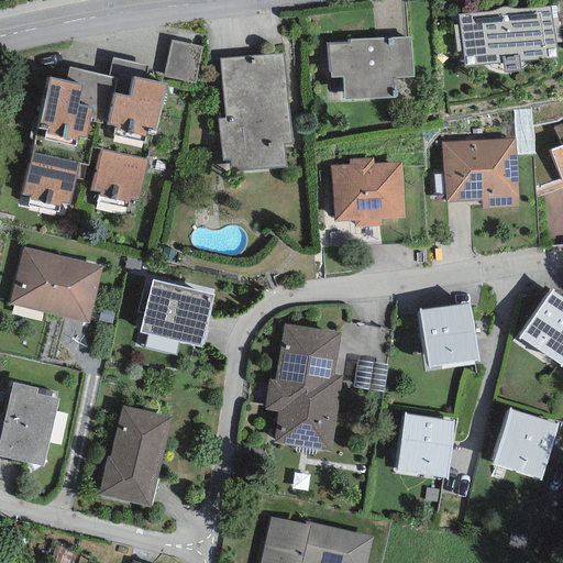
[(494,11),(456,14),(459,25),(453,25),(456,52),(462,52),(464,67),(503,63),(504,73),(520,72),(519,61),(556,58),(549,6),(511,9),(507,7),(501,7),(498,9),(494,11)]
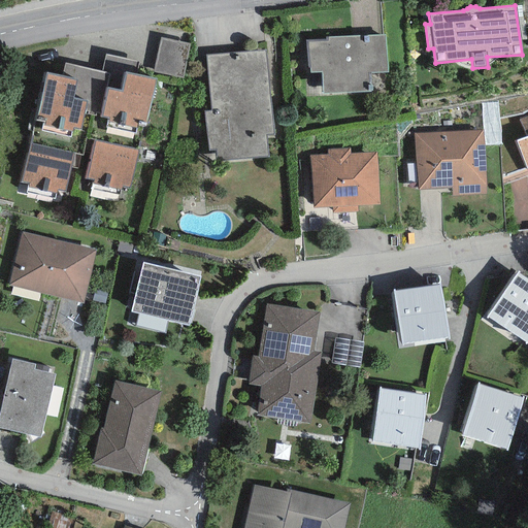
[(386,35),(326,37),(326,41),(308,42),(310,73),(321,72),(322,94),(369,92),(368,73),(387,72),(386,35)]
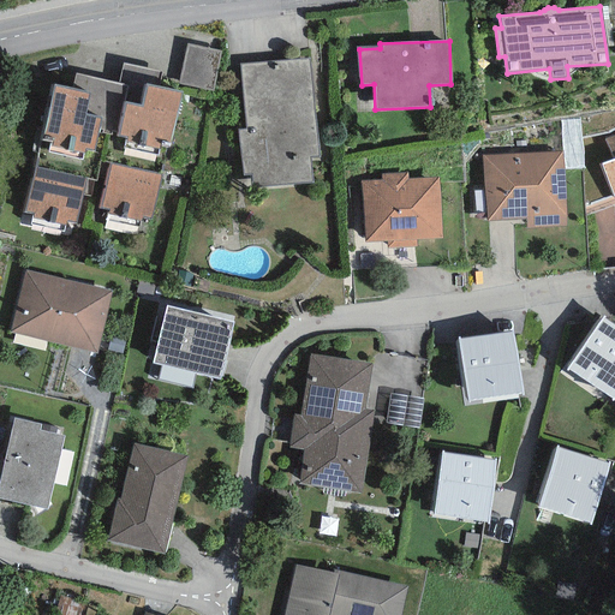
[(221,52),(187,45),(178,84),(212,91),(221,52)]
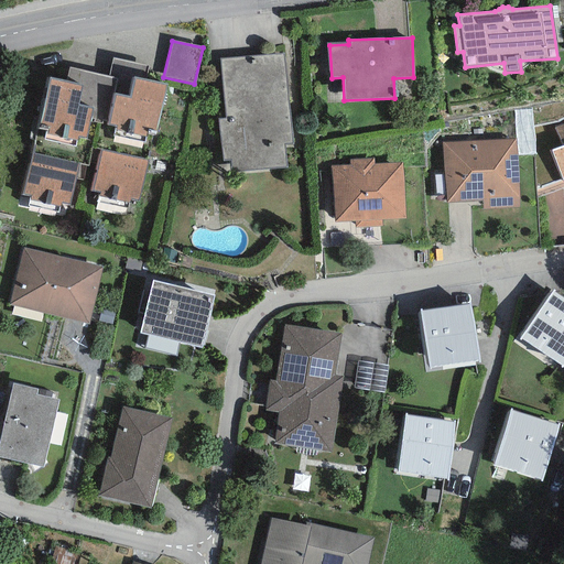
[(284,53),(220,60),(226,119),(218,120),(223,161),(230,160),(231,173),(286,167),(284,143),(292,143),(284,53)]
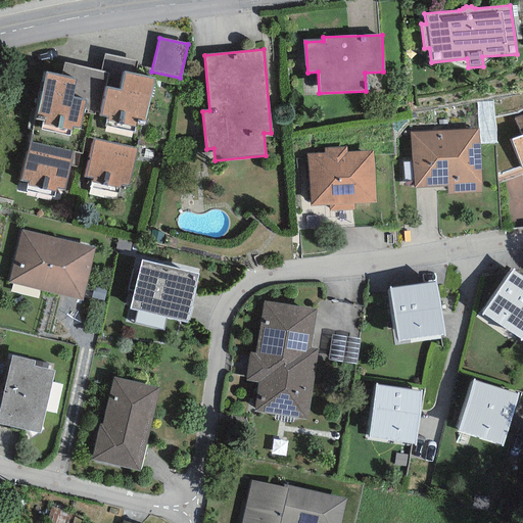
[(108,74),(105,87),(120,90),(124,70),(134,74),(136,61),(104,54),(101,72),(108,74)]
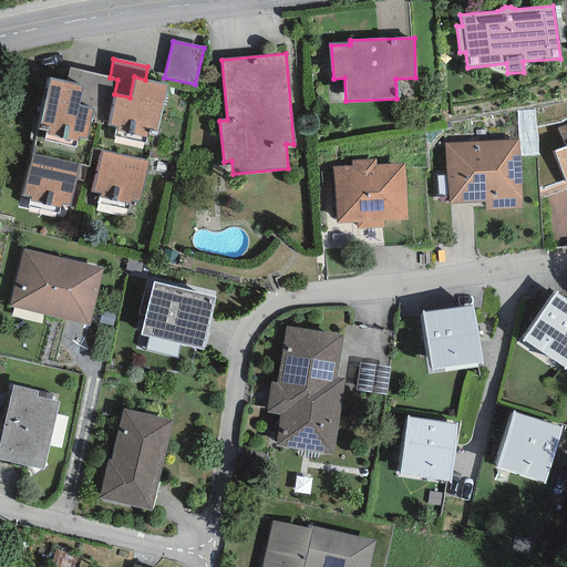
[(110,78),(69,68),(66,82),(82,85),(78,105),(93,109),(91,120),(95,120),(94,123),(102,124),(103,121),(107,122),(114,94),(117,80),(110,78)]
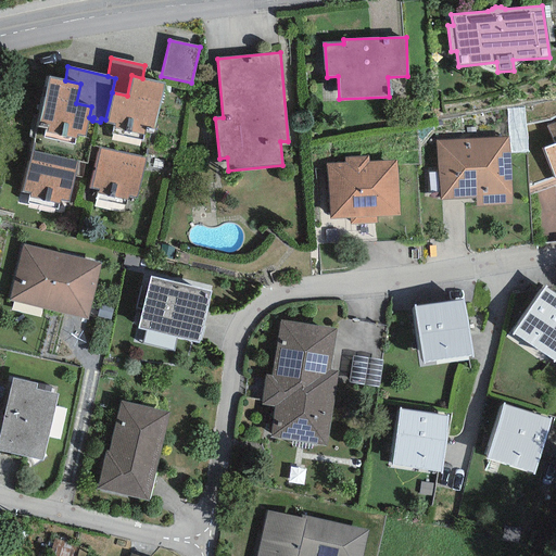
[(142,78),(131,75),(127,96),(112,92),(105,119),(105,123),(114,125),(112,134),(142,141),(146,127),(153,129),(164,83),(142,78)]
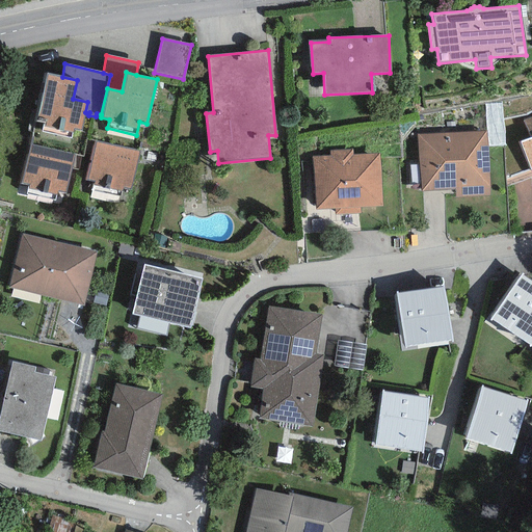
[(62,77),(46,74),(35,122),(44,123),(42,132),(71,138),(73,129),(81,130),(85,112),(87,102),(73,99),(77,80),(62,77)]
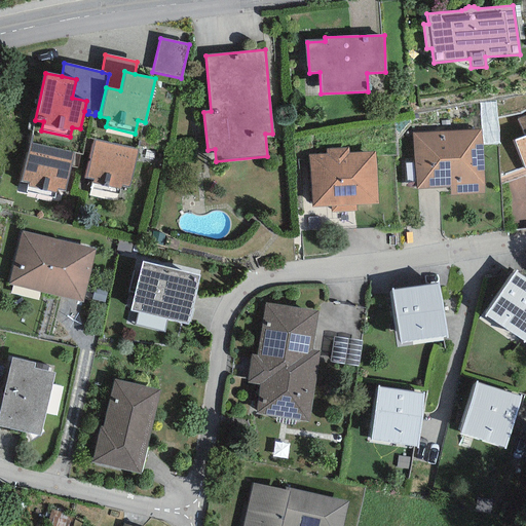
[(525,115),(517,119),(524,137),(513,141),(525,173),(525,115)]
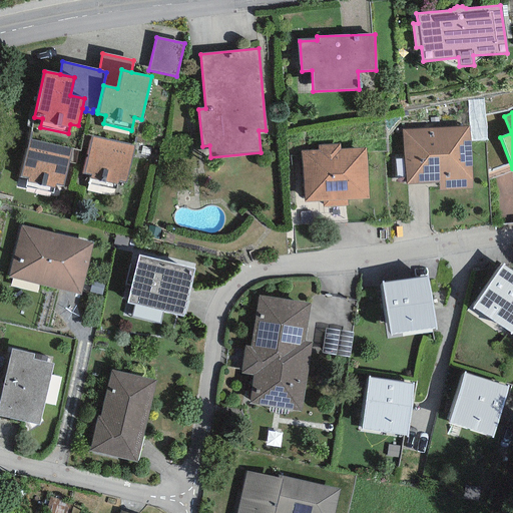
[(469,126),(402,129),(405,184),(439,182),(439,190),(472,188),(469,126)]
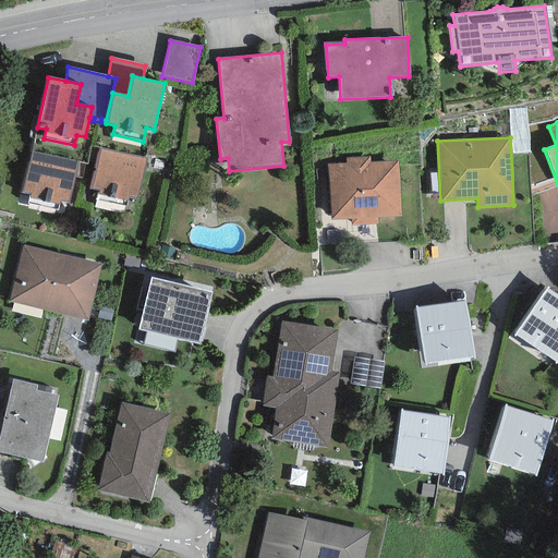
[(146,158),(100,147),(89,187),(97,190),(95,202),(126,209),(130,196),(136,198),(146,158)]
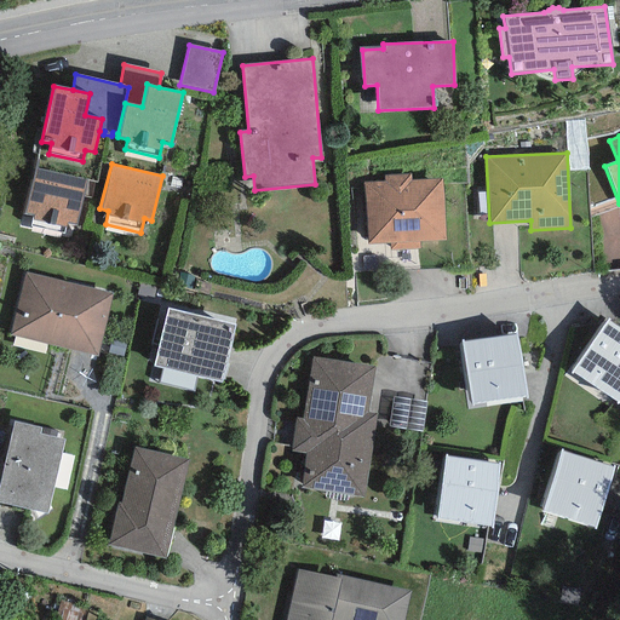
[(86,181),(35,168),(24,214),(33,216),(30,227),(64,234),(67,223),(76,225),(86,181)]
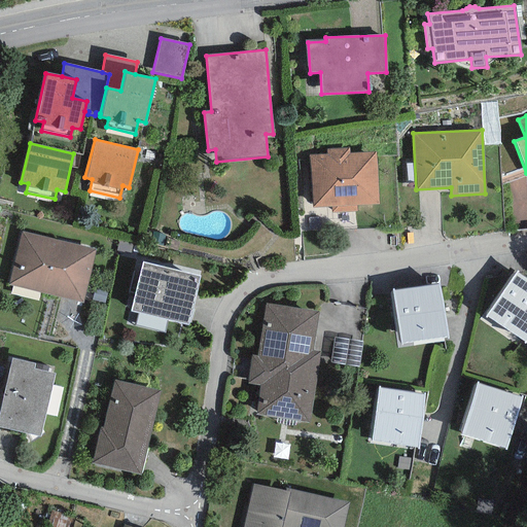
[(349,147),(326,148),(326,154),(310,155),(312,208),(331,207),(331,213),(357,212),(356,205),(378,204),(376,151),(349,152),(349,147)]
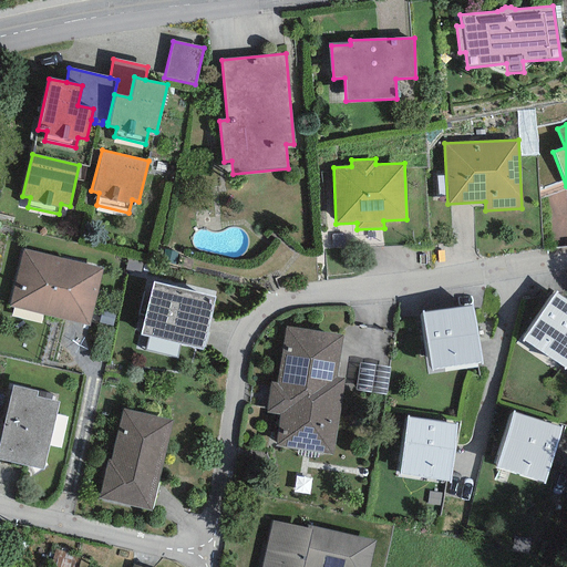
[(103,268),(23,249),(9,307),(89,326),(103,268)]
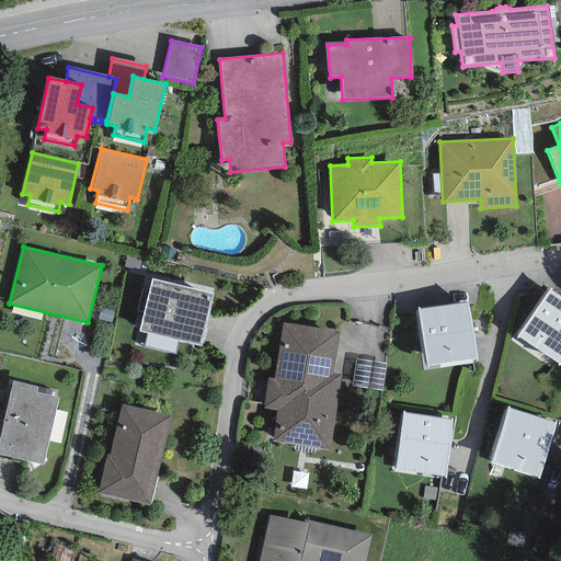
[(214,295),(151,279),(138,331),(147,333),(179,341),(201,346),(214,295)]
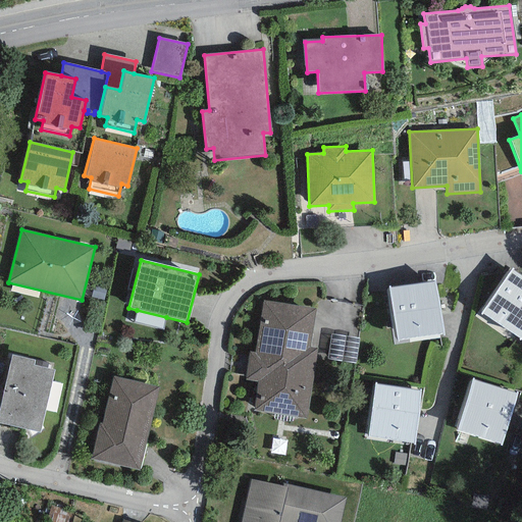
[(521,336),(521,275),(511,269),(481,313),(521,340),(521,336)]
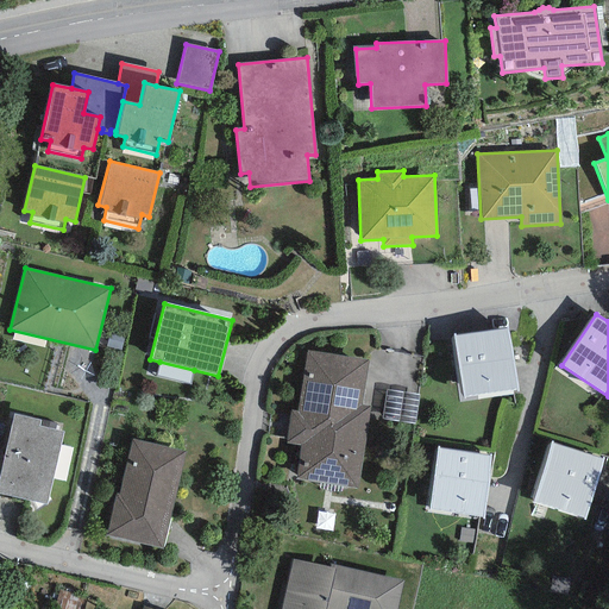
[(508,328),(453,336),(463,397),(516,390),(508,328)]
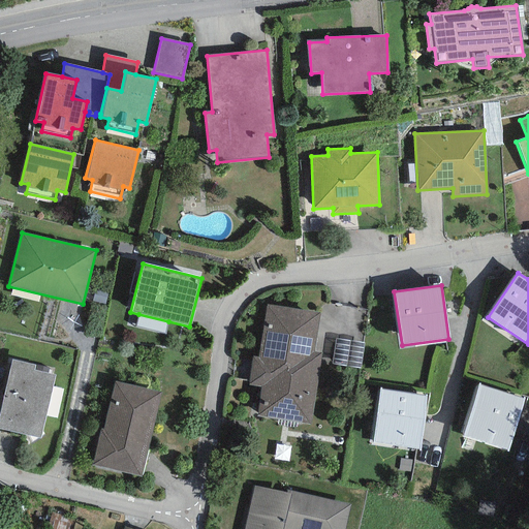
[(319,313),(267,305),(258,358),(252,358),(248,384),(261,386),(257,416),(310,425),(321,352),(313,351),(319,313)]
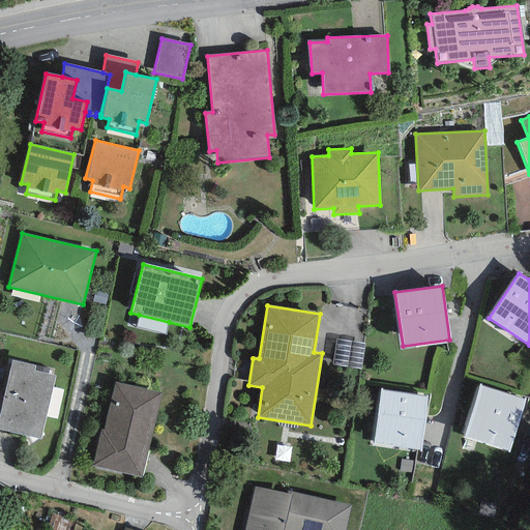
[(166,334),(169,322),(139,315),(136,328),(166,334)]
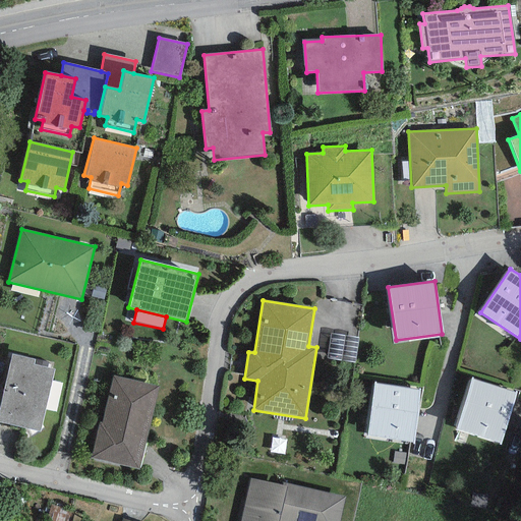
[(358,338),(330,334),(326,359),(354,363),(358,338)]
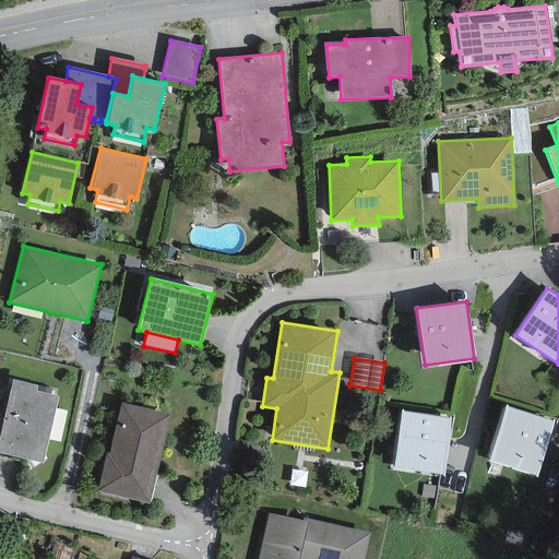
[(37,385),(12,380),(0,430),(0,453),(43,463),(58,396),(36,391),(37,385)]
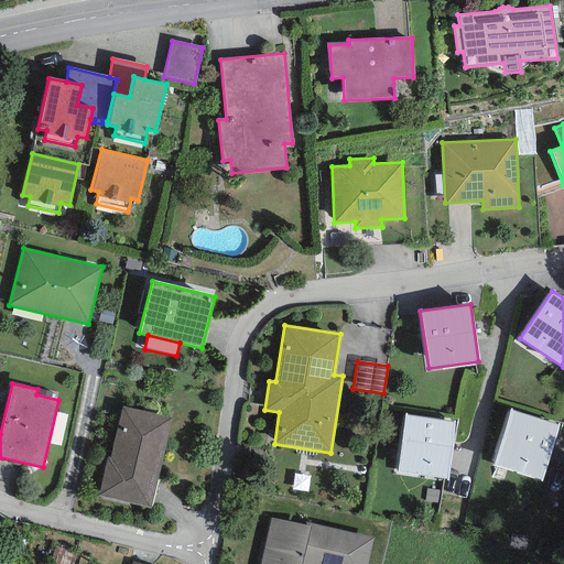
[(172,419),(122,407),(110,457),(107,457),(98,496),(150,508),(172,419)]
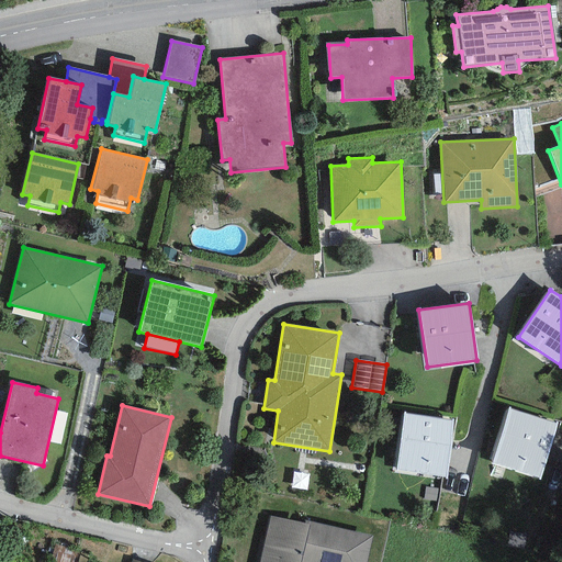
[(558,424),(508,408),(491,463),(540,479),(558,424)]
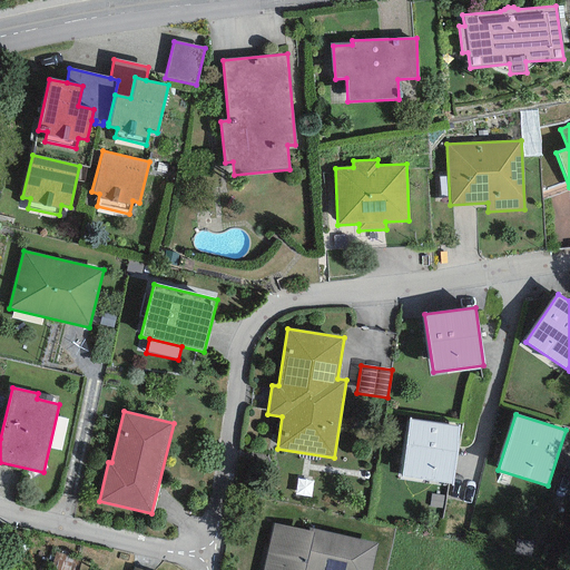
[(452,484),(460,426),(409,420),(401,478),(452,484)]
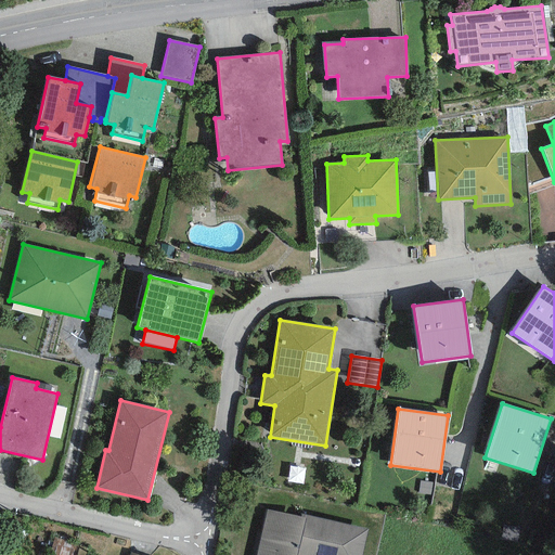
[(361,554),(368,529),(301,514),(300,518),(266,510),(255,554),(361,554)]
